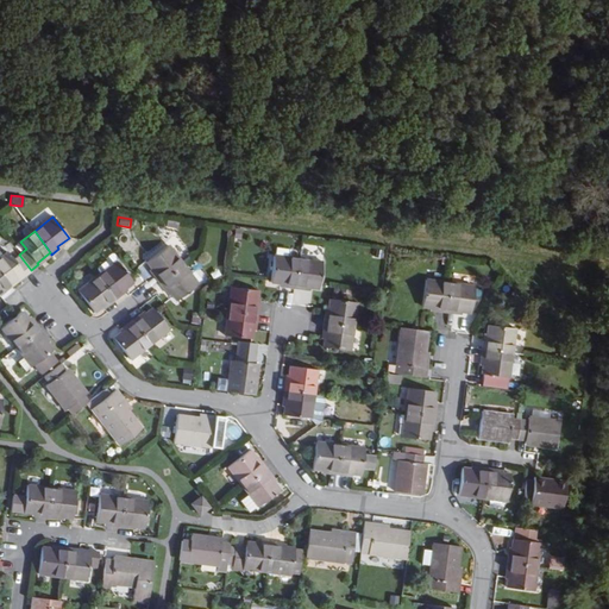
[(161,282),(183,264),(169,245),(149,261),(157,274),(156,275),(161,282)]
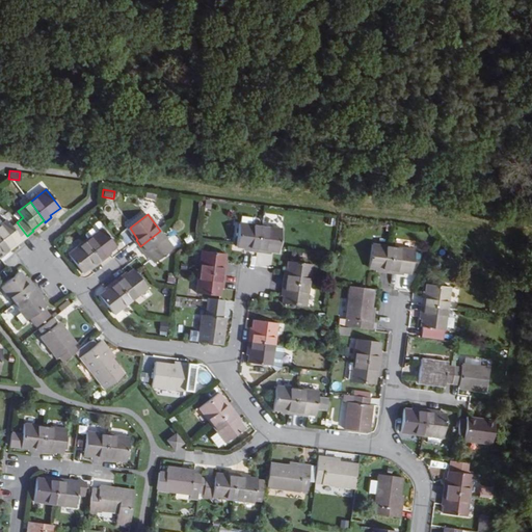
[(11,227),(6,220),(0,224),(0,236),(8,247),(21,239),(22,240),(27,236),(17,222),(11,227)]
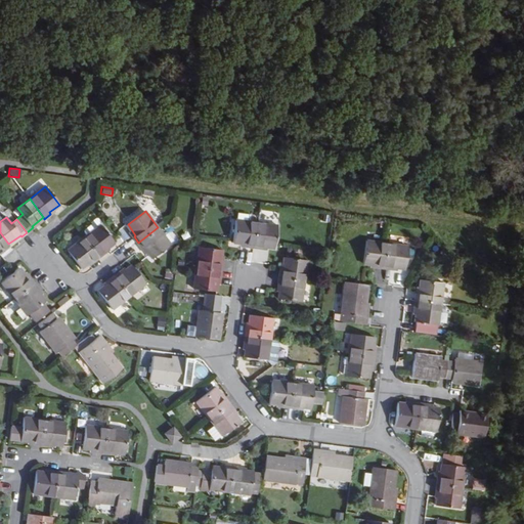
[(81,230),(86,236),(100,225),(102,223),(100,219),(96,218),(90,223),(88,221),(81,227),(81,230)]
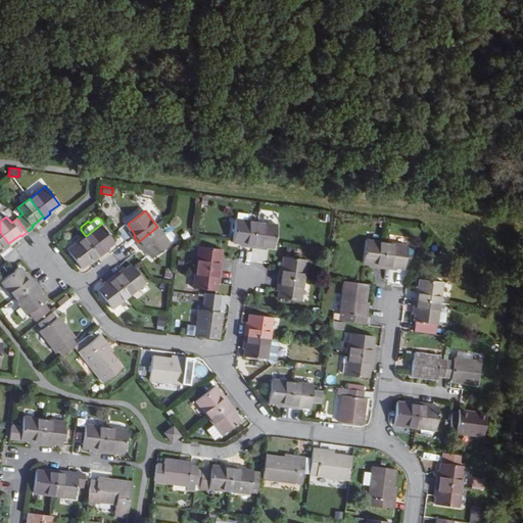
[(253,246),(256,222),(236,219),(234,242),(247,243),(246,246),(253,246)]
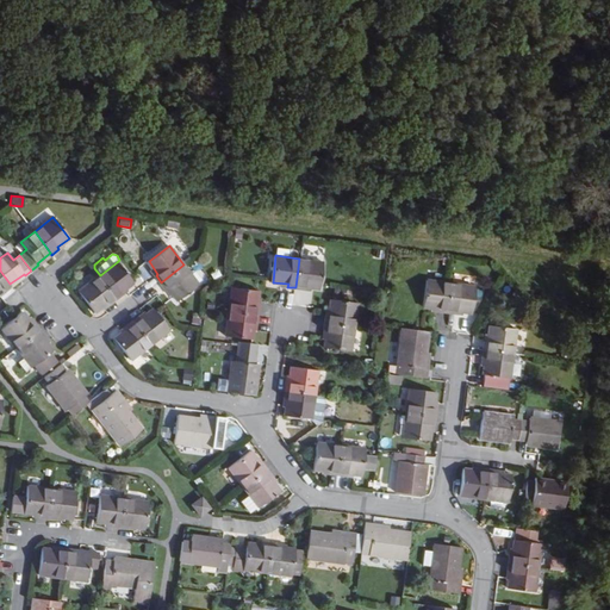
[(321,288),(324,262),(299,259),(296,287),(304,288),(305,286),(321,288)]
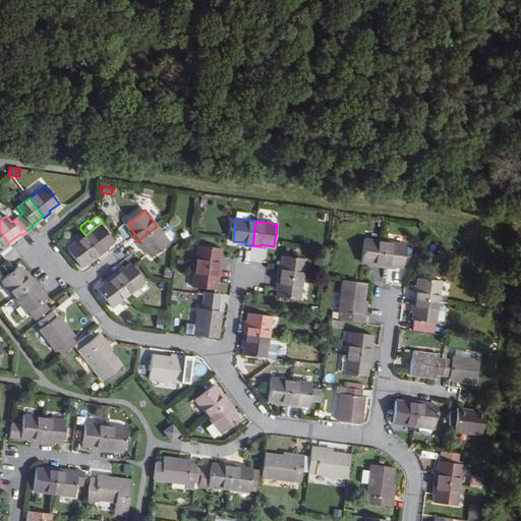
[(85,235),(83,236),(99,256),(105,251),(104,249),(114,242),(100,224),(85,235)]
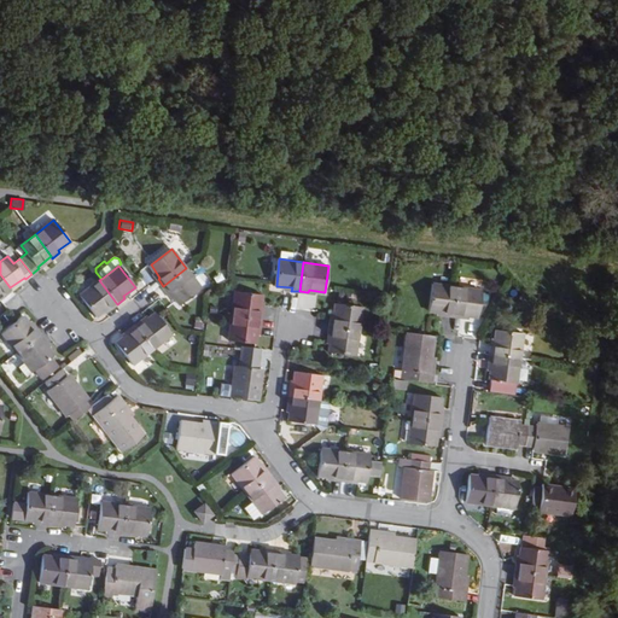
[(180,304),(202,287),(186,268),(163,286),(168,292),(170,291),(180,304)]
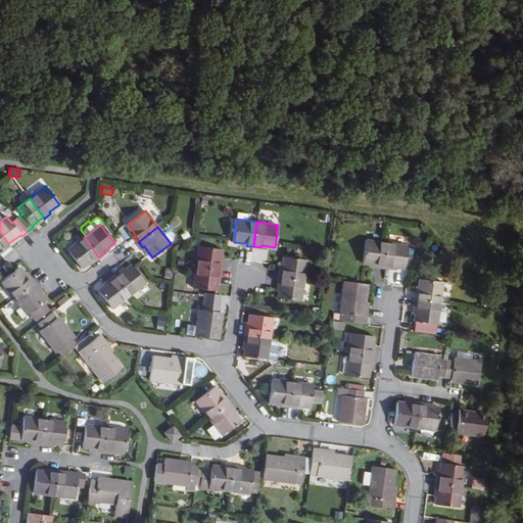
[(4,250),(9,245),(8,243),(0,232),(0,250),(3,248),(4,250)]
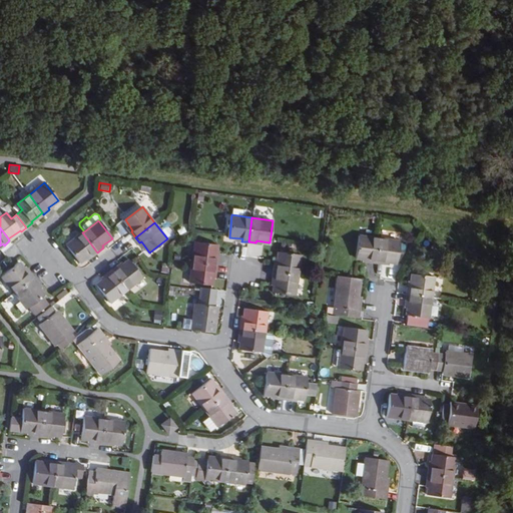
[(97,252),(82,232),(66,244),(80,264),(91,254),(92,257),(97,252)]
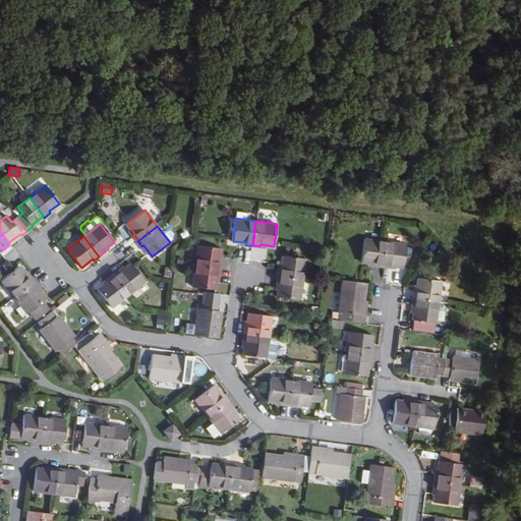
[(402,268),(405,245),(364,239),(361,262),(374,264),(374,266),(389,268),(389,266),(402,268)]
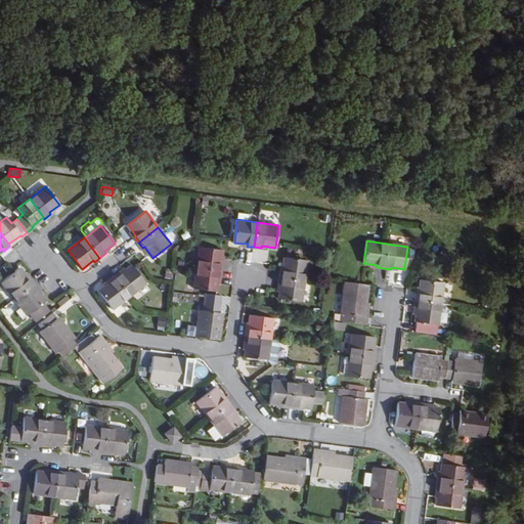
[(222,250),(201,247),(198,267),(222,270),(223,263),(221,263),(222,250)]
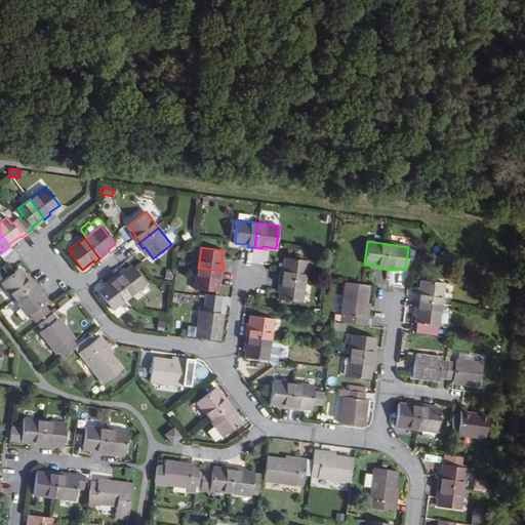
[(283,271),(281,271),(280,278),(305,281),(308,259),(285,256),(283,271)]
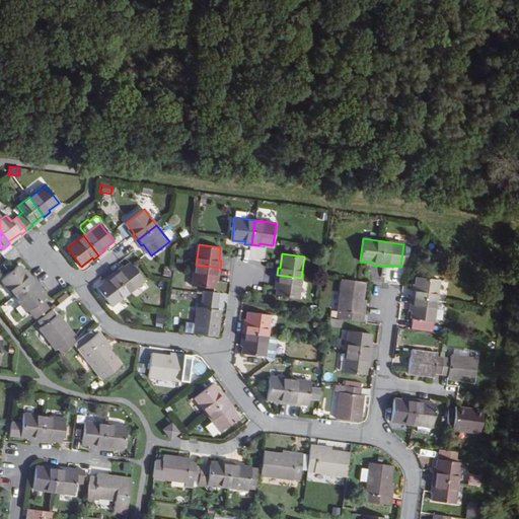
[(119,269),(113,273),(128,293),(144,281),(130,263),(120,271),(119,269)]
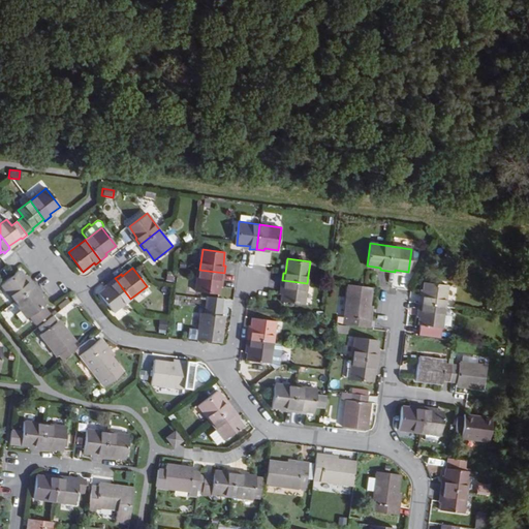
[(223,281),(224,273),(199,270),(196,290),(219,294),(221,281),(223,281)]
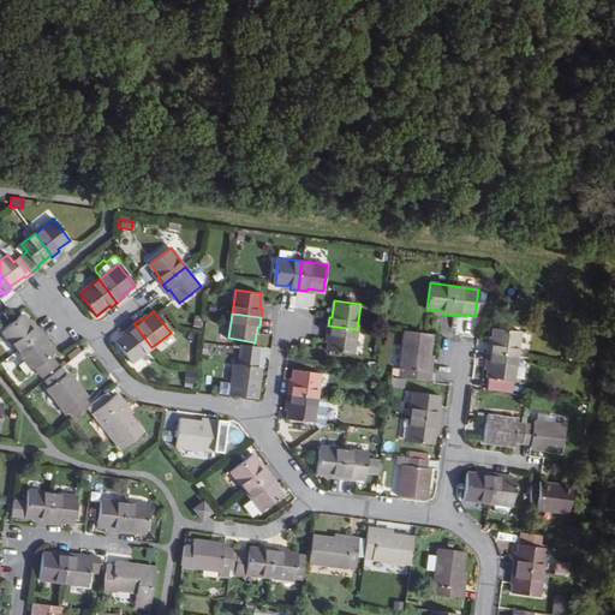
[(3,330),(17,351),(41,333),(36,326),(33,327),(23,315),(3,330)]
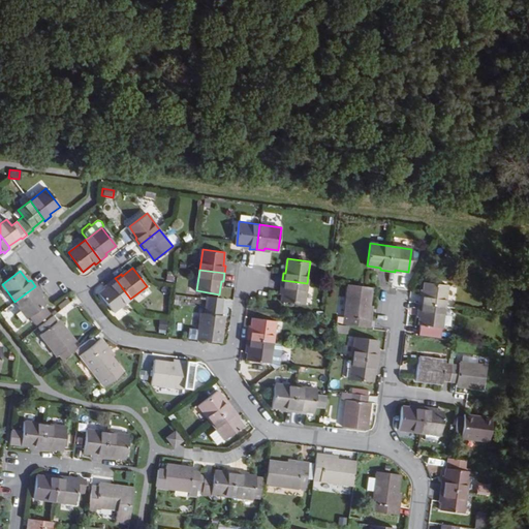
[(115,278),(110,283),(111,285),(99,293),(114,312),(130,299),(115,278)]
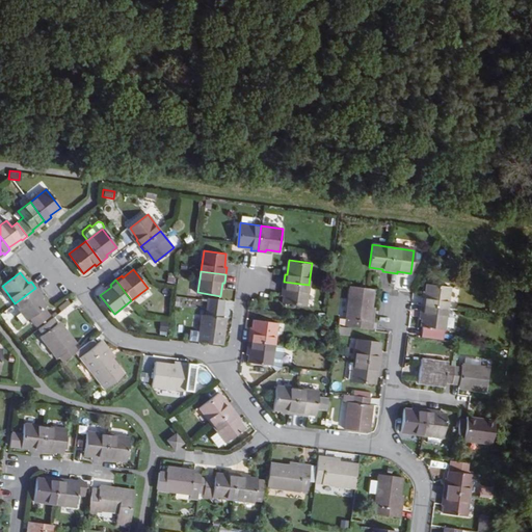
[(307,306),(309,285),(284,282),(283,289),(285,289),(284,303),(307,306)]
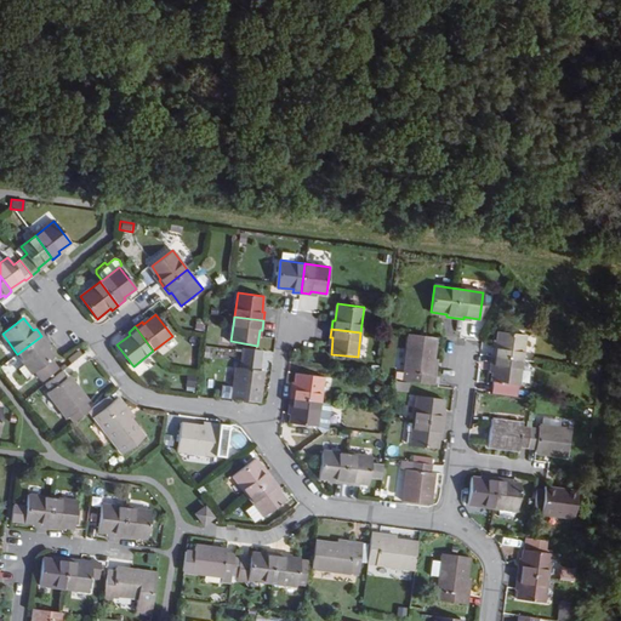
[(523,360),(527,336),(500,332),(497,349),(495,349),(494,357),(523,360)]
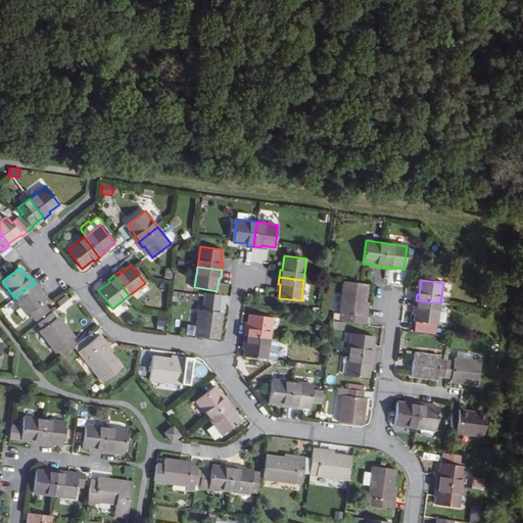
[(363,317),(368,283),(347,281),(342,321),(366,324),(367,317),(363,317)]
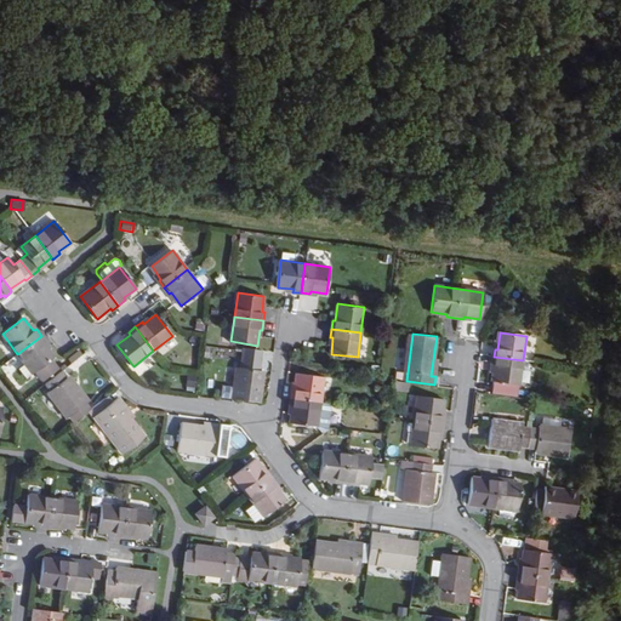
[(46,342),(41,336),(17,354),(33,374),(35,371),(43,381),(58,370),(51,360),(55,357),(44,343),(46,342)]
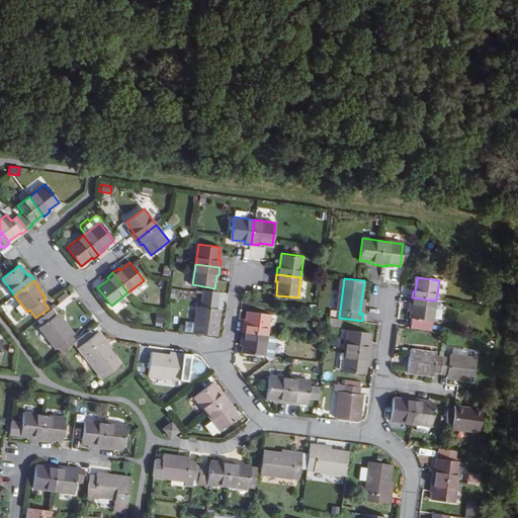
[(203,290),(201,299),(218,303),(220,292),(203,290)]
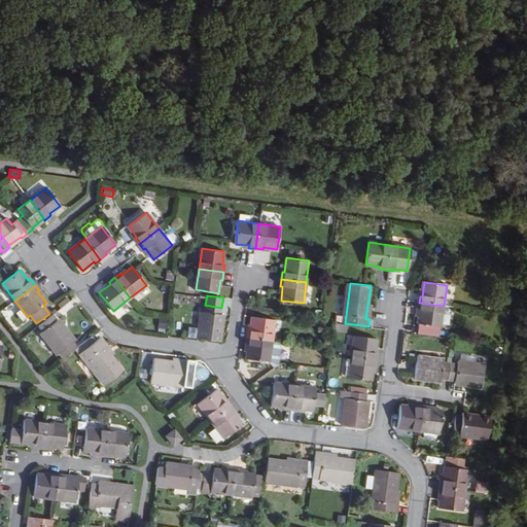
[(59,308),(69,302),(66,296),(56,303),(59,308)]
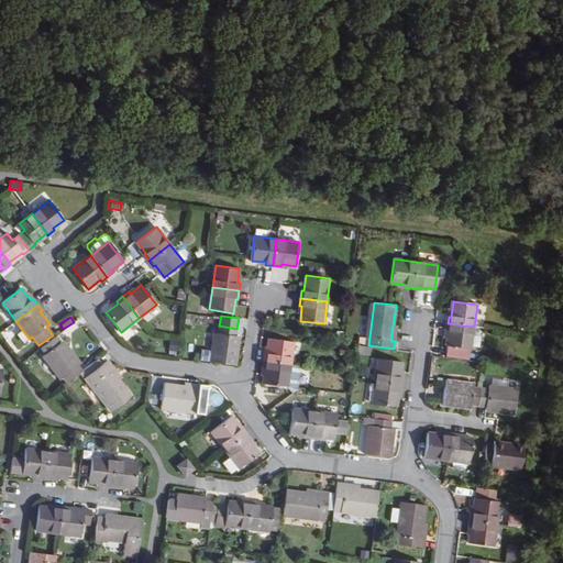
[(470,360),(474,327),(448,323),(446,332),(449,332),(446,345),(449,345),(446,356),(470,360)]
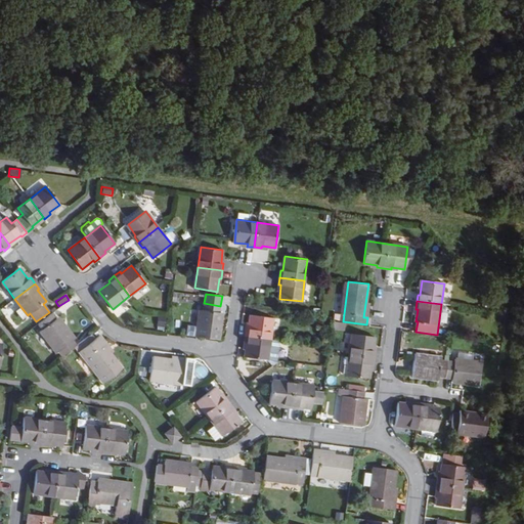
[(219,312),(220,306),(204,303),(203,310),(200,310),(198,326),(187,324),(186,335),(219,339),(222,313),(219,312)]
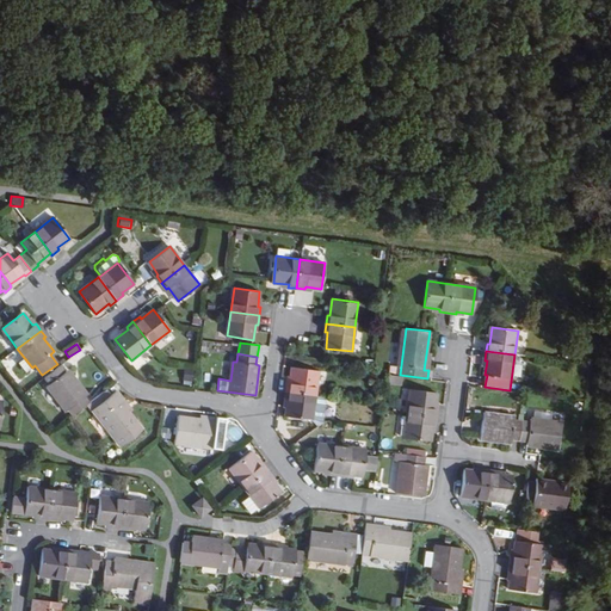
[(65,372),(60,366),(44,377),(49,384),(47,387),(66,412),(67,411),(72,417),(88,403),(90,403),(85,396),(86,395),(68,370),(65,372)]
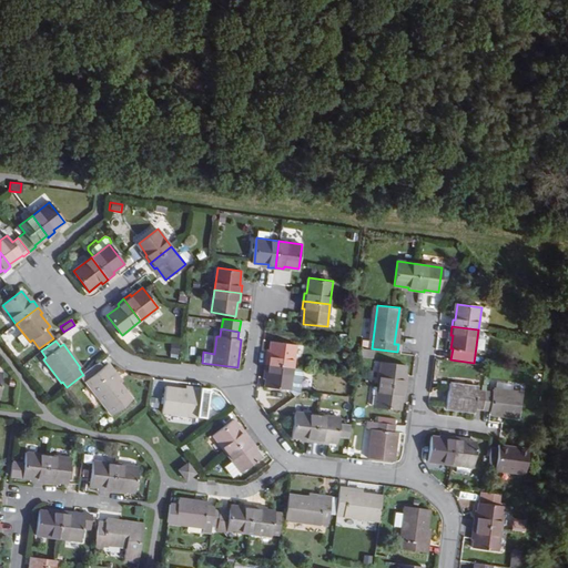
[(294,366),(296,344),(272,341),(270,356),(267,356),(266,363),(294,366)]
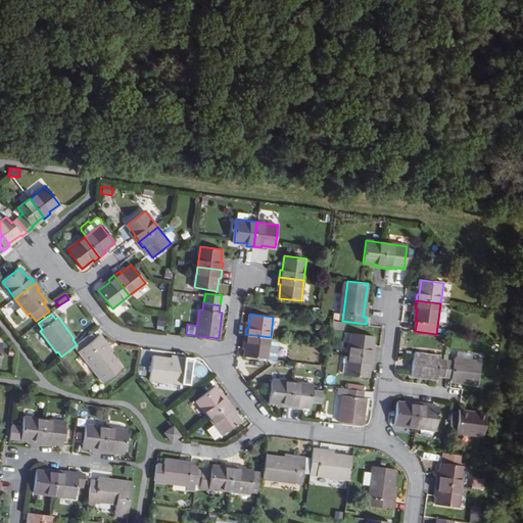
[(330,328),(341,329),(341,321),(330,321),(330,328)]
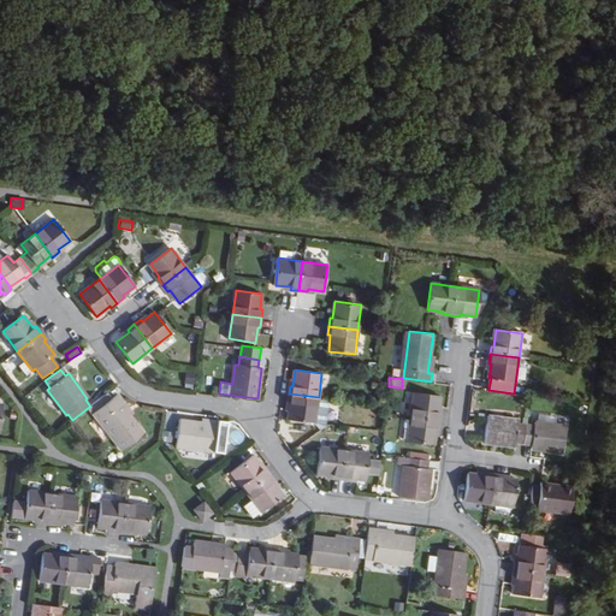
[(118,394),(106,402),(101,397),(89,407),(122,450),(143,433),(119,403),(123,401),(118,394)]
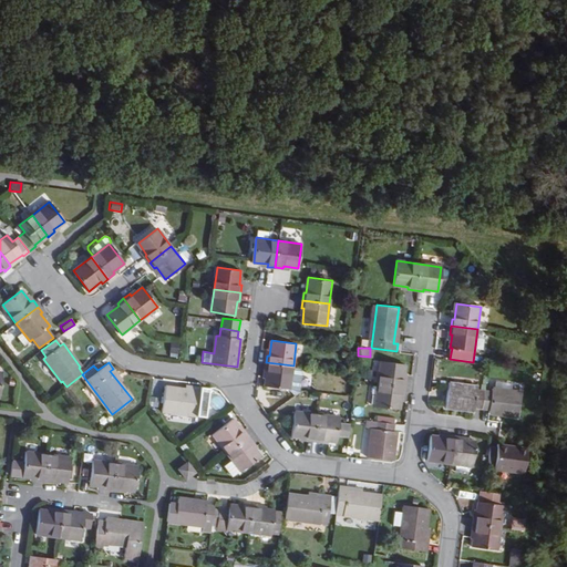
[(290,389),(294,366),(266,362),(265,371),(267,371),(266,387),(290,389)]
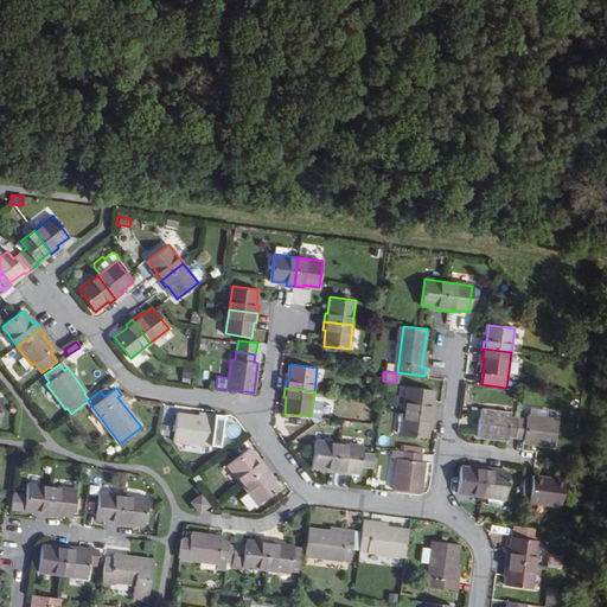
[(408,388),(404,410),(434,415),(434,407),(432,407),(434,390),(408,388)]
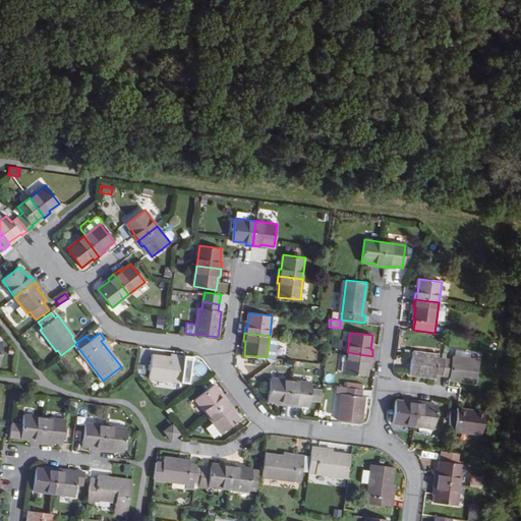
[(279,338),(270,336),(267,357),(270,361),(276,357),(279,338)]
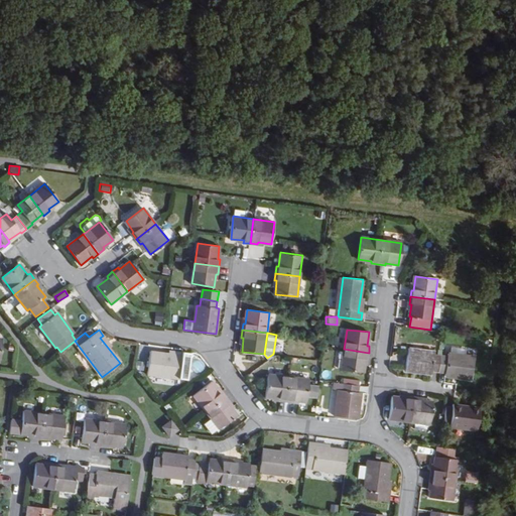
[(450,354),(466,356),(467,348),(452,346),(450,354)]
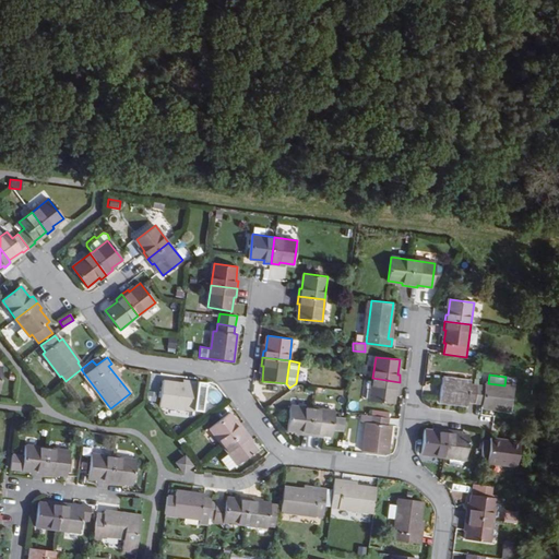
[(399,390),(400,382),(372,378),(369,401),(394,405),(396,389),(399,390)]
